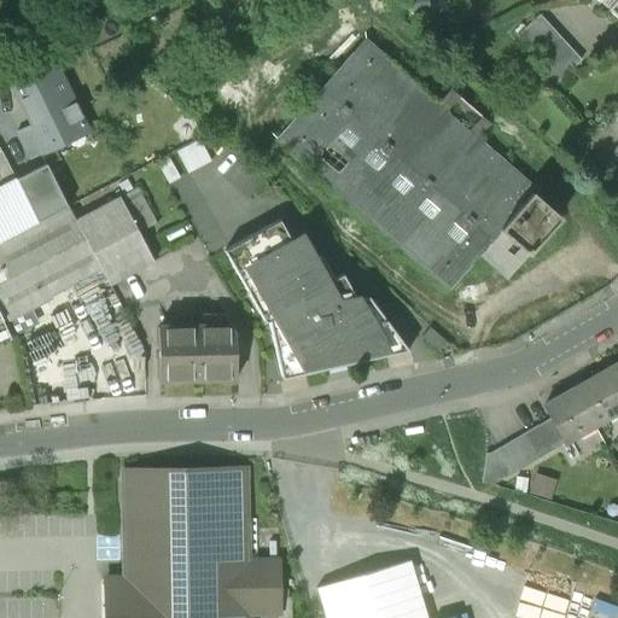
[(617,0),(614,0),(607,10),(617,18),(617,0)]
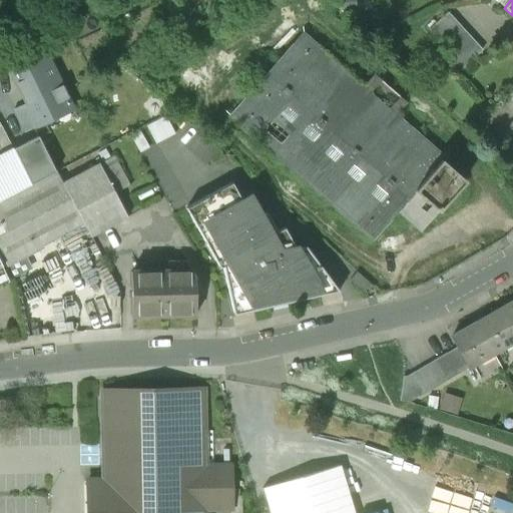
[(483,51),(448,13),(430,29),(457,59),(450,66),(455,71),(464,67),(483,51)]
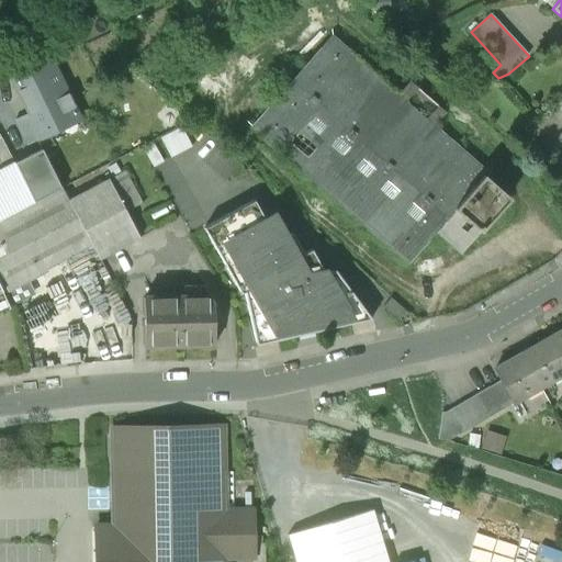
[(419,89),(407,102),(332,36),(282,93),(278,89),(265,104),(269,109),(253,127),(328,193),(319,202),(330,212),(339,202),(408,262),(438,229),(463,251),(510,198),(485,176),(487,172),(426,119),(438,105),(419,89)]
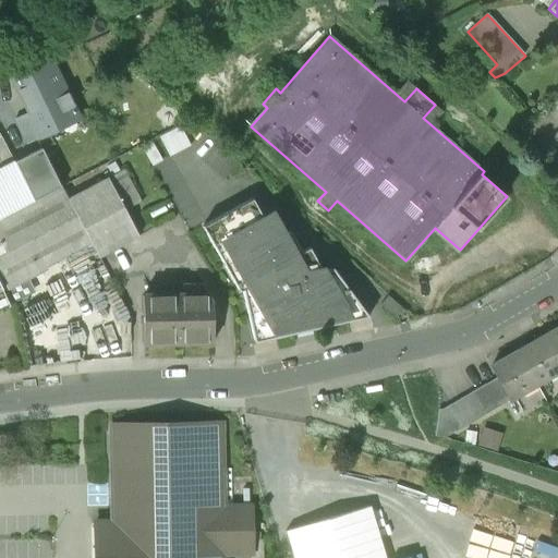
[(50,57),(13,75),(25,99),(28,98),(34,109),(37,108),(48,132),(58,126),(55,120),(75,109),(50,57)]
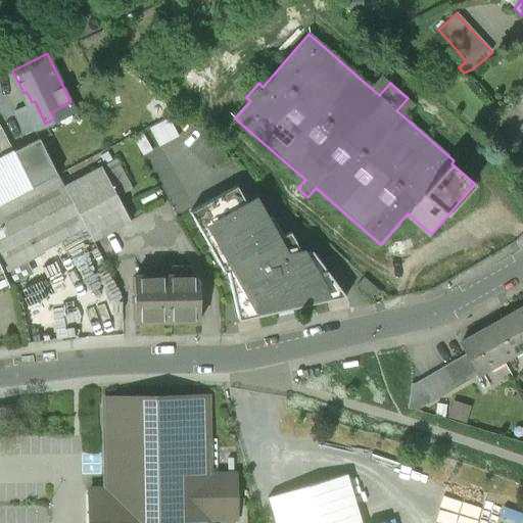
[(522,94),(510,108),(522,123),(522,94)]
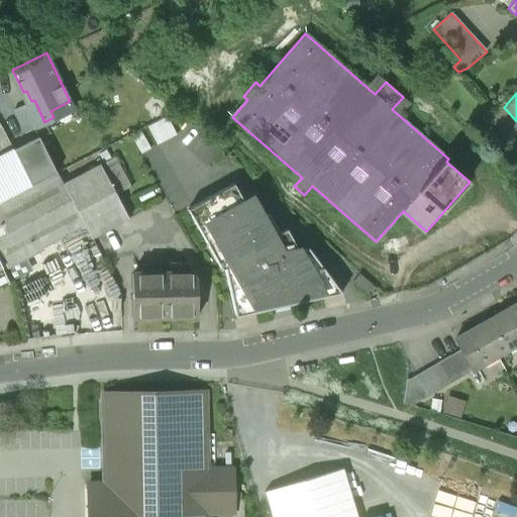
[(31,101),(16,109),(26,130),(44,122),(34,100),(31,101)]
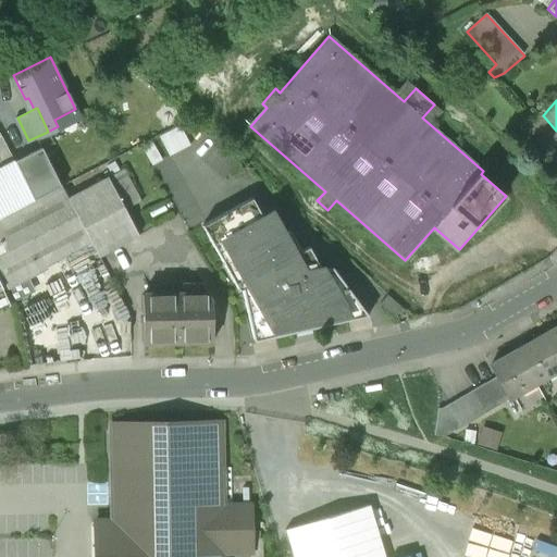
[(180,126),(159,137),(169,156),(190,145),(180,126)]
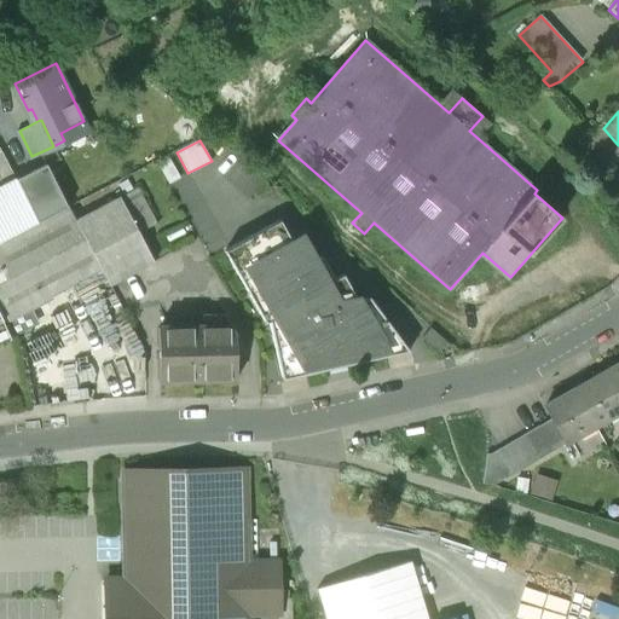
[(1,150),(0,150),(0,183),(15,175),(1,150)]
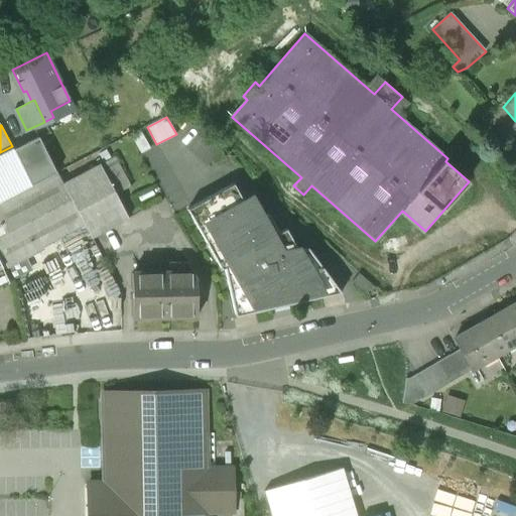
[(141,129),(131,135),(141,152),(151,147),(141,129)]
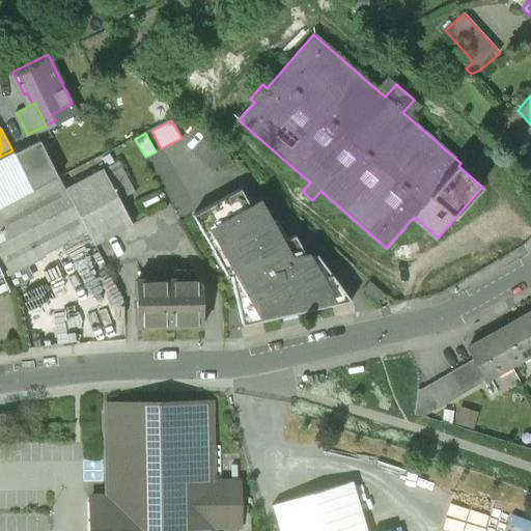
[(14,150),(0,158),(0,207),(33,191),(14,150)]
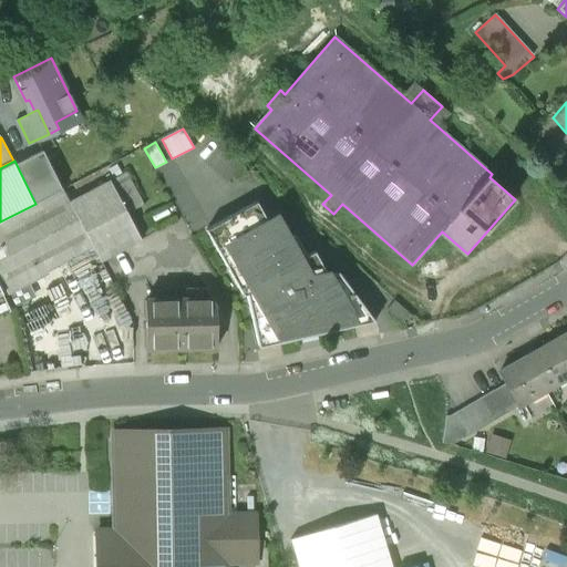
[(126,172),(70,202),(93,248),(100,261),(142,240),(126,210),(142,203),(126,172)]
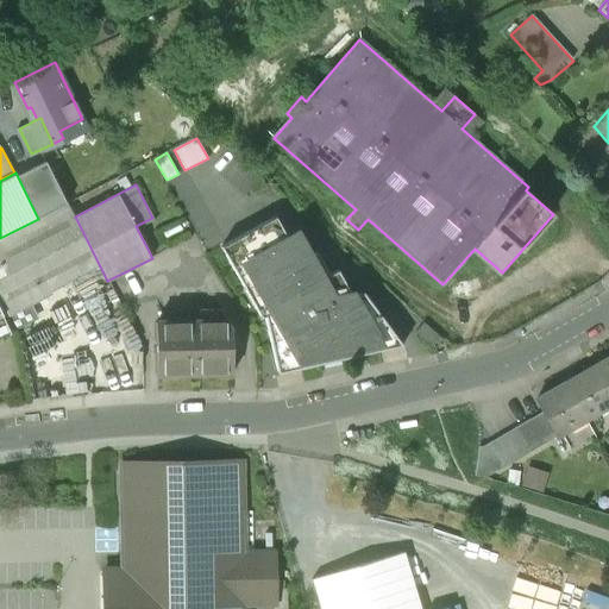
[(38,219),(0,238),(0,256),(26,306),(30,305),(100,267),(75,217),(68,203),(38,219)]
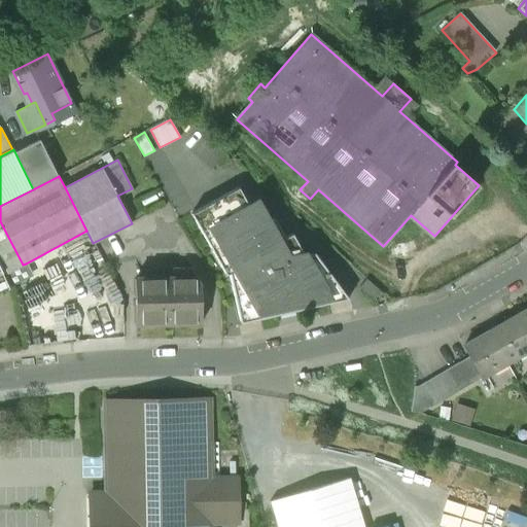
[(268,222),(256,202),(249,206),(239,186),(190,213),(224,274),(229,274),(240,323),(280,314),(281,308),(291,305),(292,311),(351,299),(316,252),(306,255),(293,234),(287,237),(276,217),(268,222)]
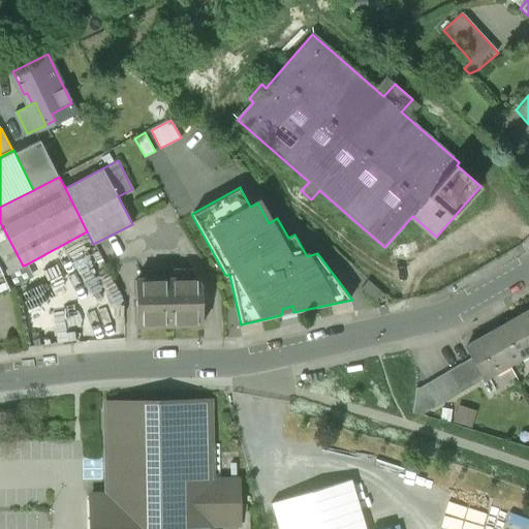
[(23,266),(0,222),(0,265),(11,285),(31,275),(26,265),(23,266)]
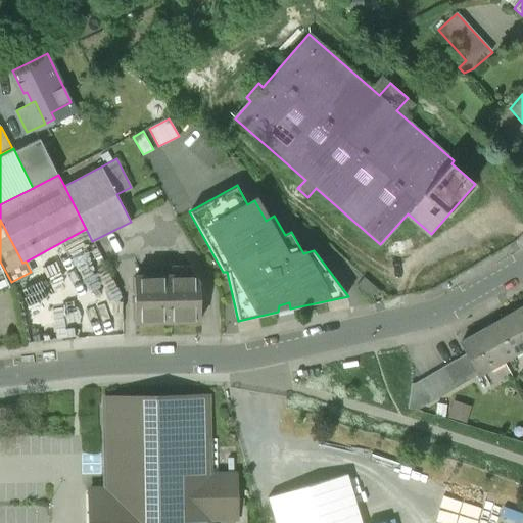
[(0,290),(9,286),(0,267),(0,290)]
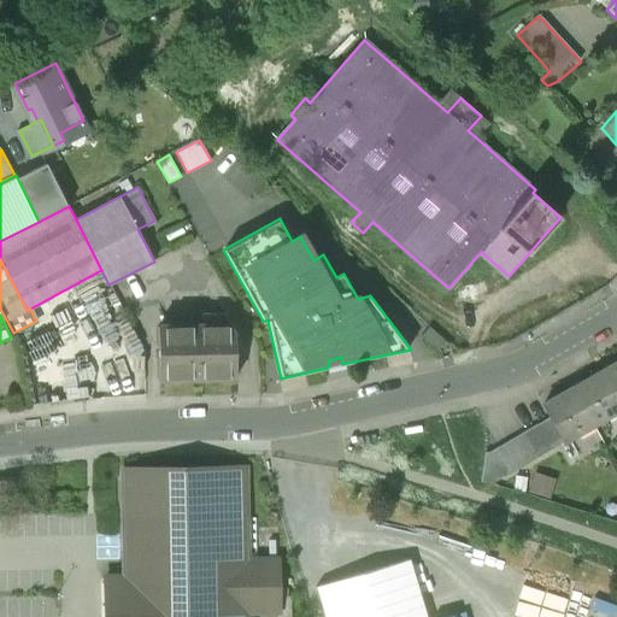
[(228,321),(195,322),(197,380),(235,378),(234,334),(230,325),(228,325),(228,321)]
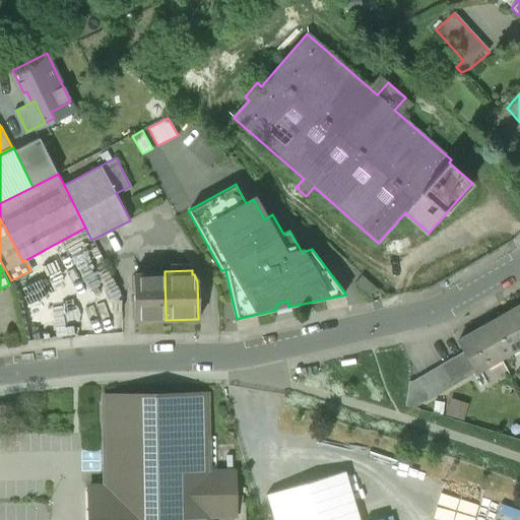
[(165,271),(137,271),(137,275),(132,275),(133,320),(166,320),(165,271)]
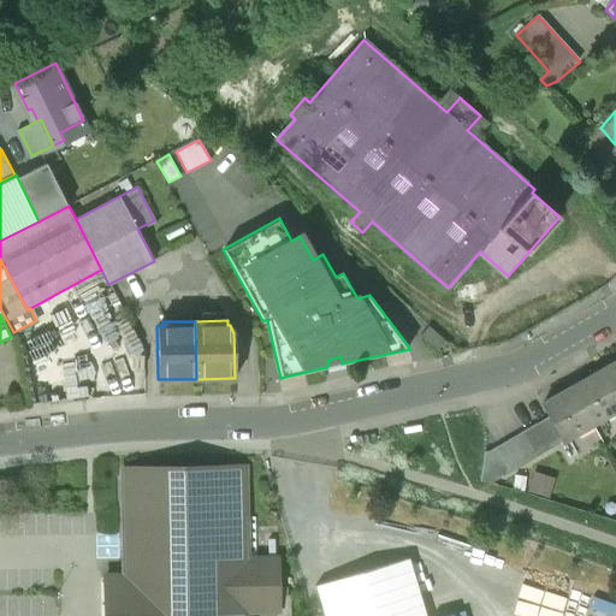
[(450,344),(431,327),(422,337),(442,354),(450,344)]
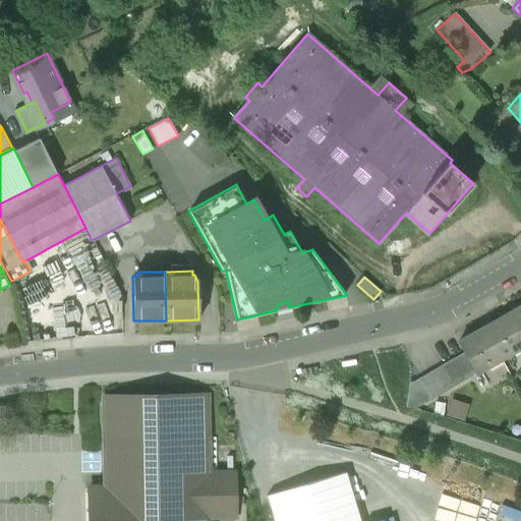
[(520,305),(508,313),(520,337),(520,305)]
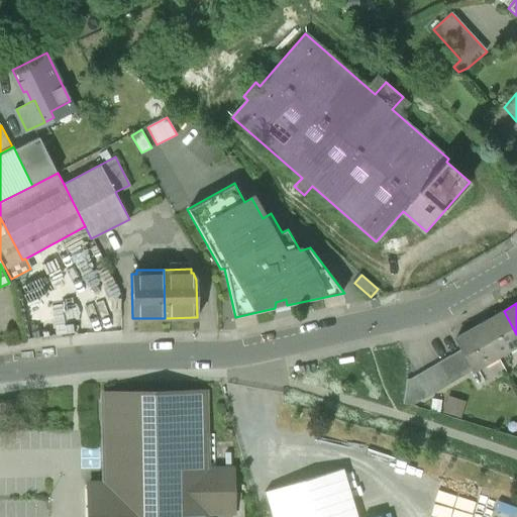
[(516,334),(504,311),(480,325),(494,351),(494,352),(496,355),(508,348),(506,345),(516,338),(516,334)]
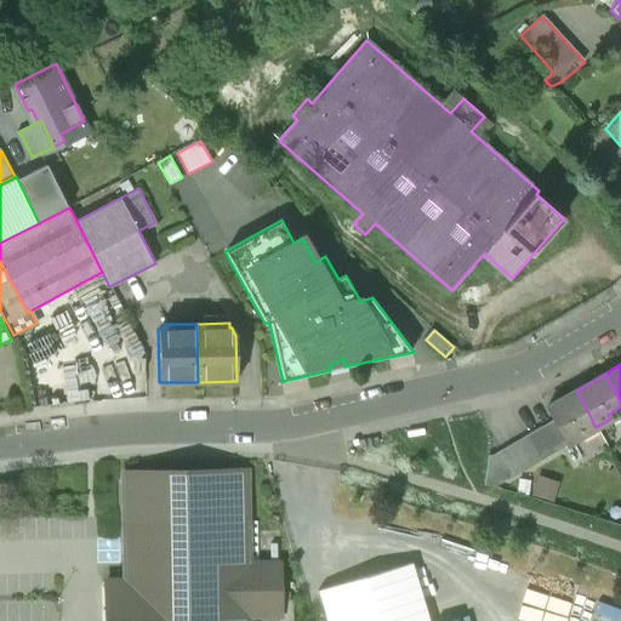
[(576,391),(546,408),(553,420),(539,428),(553,451),(581,436),(577,432),(593,423),(593,422),(576,391)]
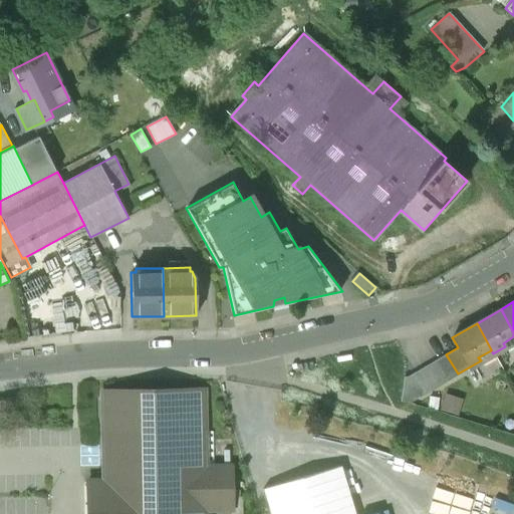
[(446,354),(436,360),(447,380),(458,373),(446,354)]
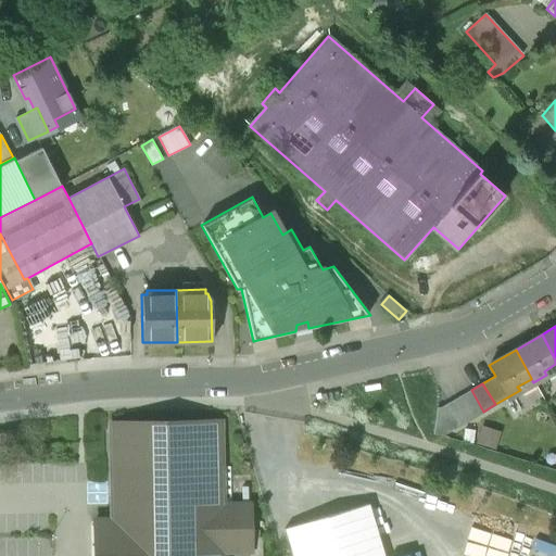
[(471,390),(459,396),(471,418),(483,412),(471,390)]
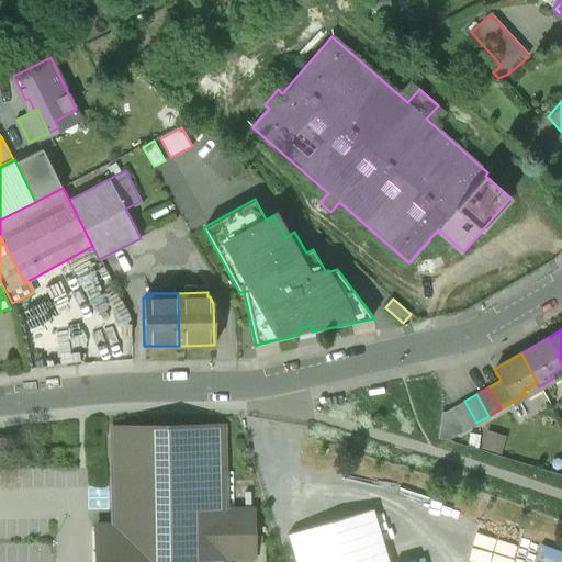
[(464,401),(452,407),(464,429),(476,423),(464,401)]
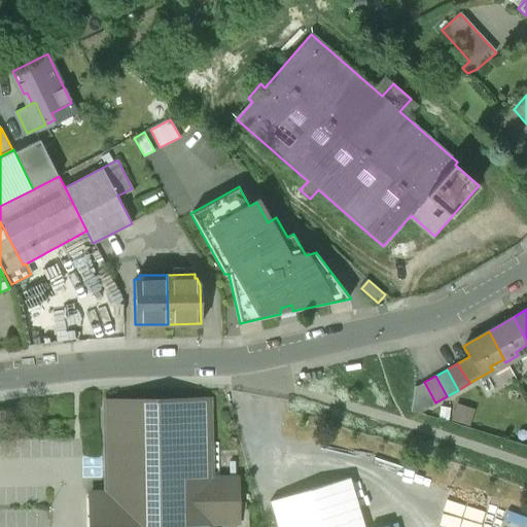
[(424,382),(417,386),(414,386),(410,411),(418,413),(435,402),(424,382)]
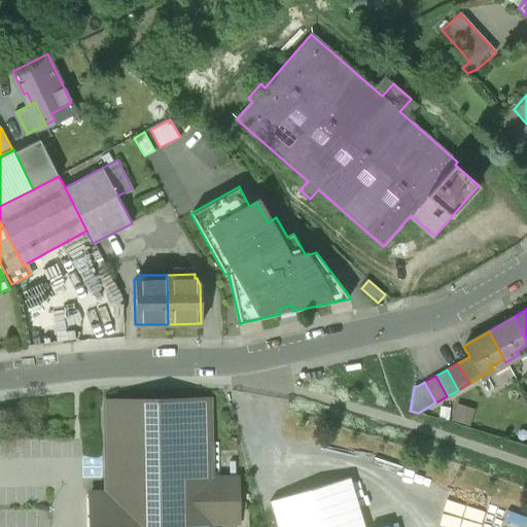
[(204,399),(104,400),(105,444),(106,457),(106,493),(97,493),(90,493),(90,520),(90,526),(211,526),(211,522),(222,522),(238,522),(238,514),(237,500),(237,479),(211,479),(211,441),(209,399),(204,399)]
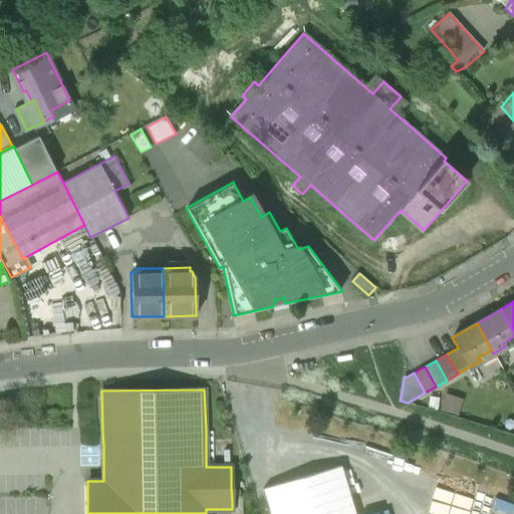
[(443,393),(441,409),(458,411),(460,396),(443,393)]
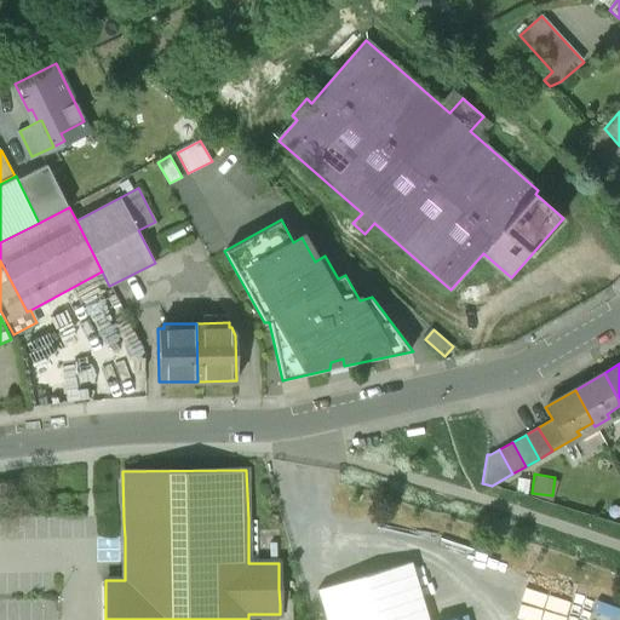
[(316,590),(325,619),(428,619),(411,562),(316,590)]
